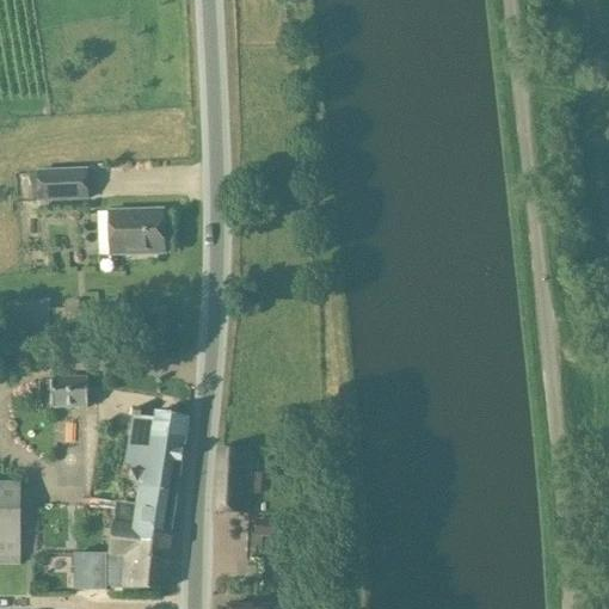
[(86,168),(32,170),(34,202),(87,200),(86,168)]
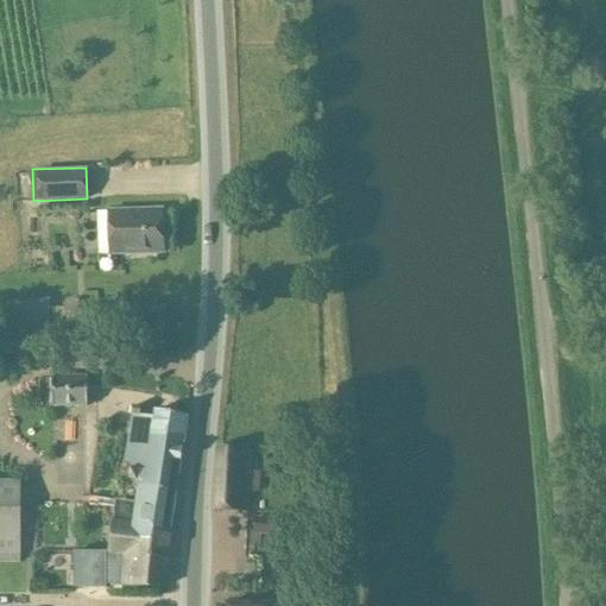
[(109,253),(162,251),(161,209),(108,210),(109,253)]
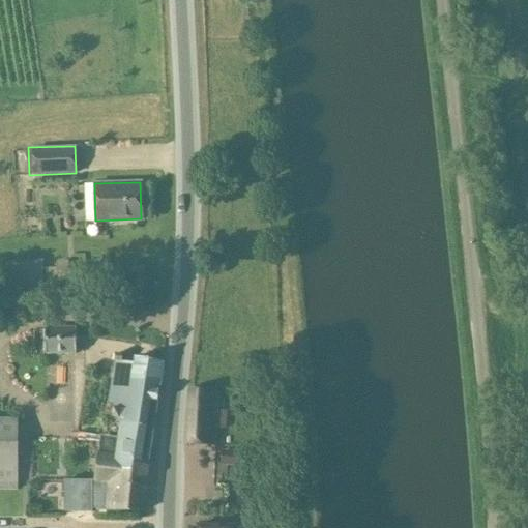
[(44,326),(44,353),(76,353),(76,326),(44,326)]
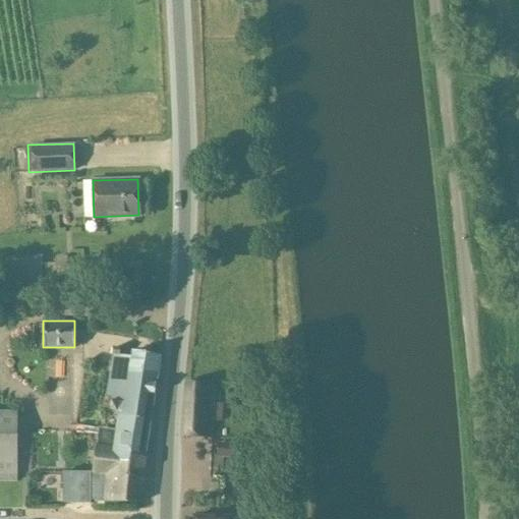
[(55,471),(54,499),(102,501),(140,500),(143,470),(145,457),(160,357),(112,347),(102,414),(103,414),(116,415),(114,429),(112,446),(95,444),(91,471),(55,471)]
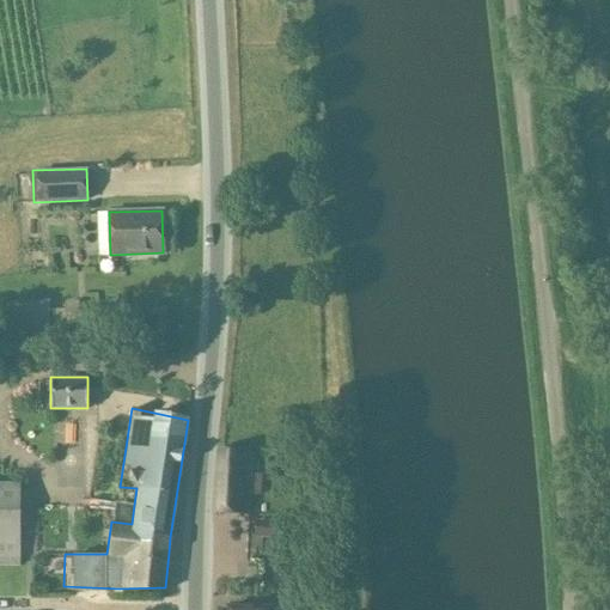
[(251,452),(217,451),(212,513),(248,513),(251,452)]
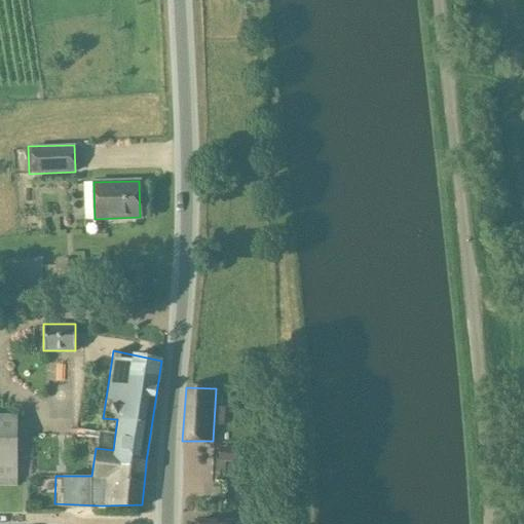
[(0,485),(16,485),(15,413),(0,413),(0,485)]
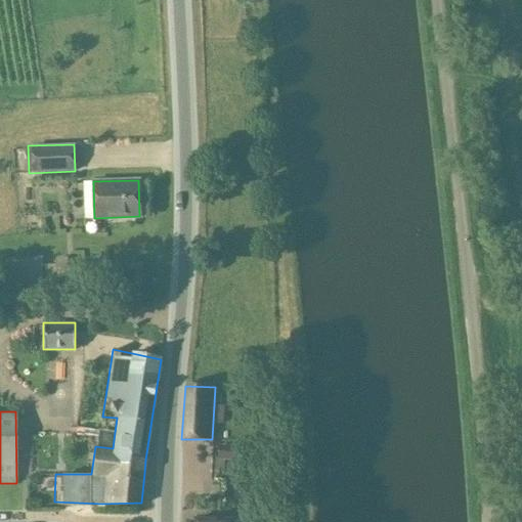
[(217,444),(217,460),(235,460),(236,444),(217,444)]
